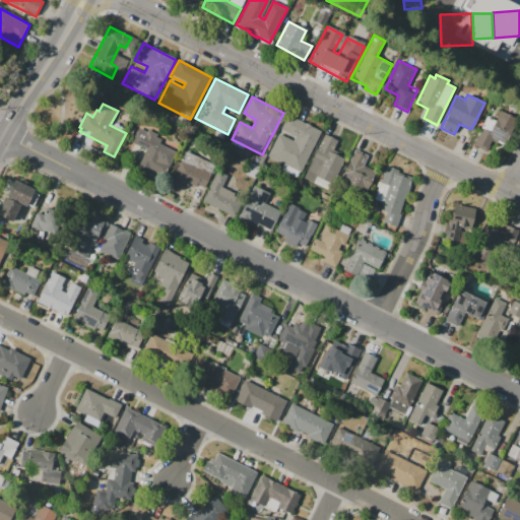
[(501,110),(518,118),(505,144),(498,141),(497,143),(493,142),(488,152),(472,145),(475,139),(476,139),(481,129),(480,128),(486,116),(496,121),(501,110)]
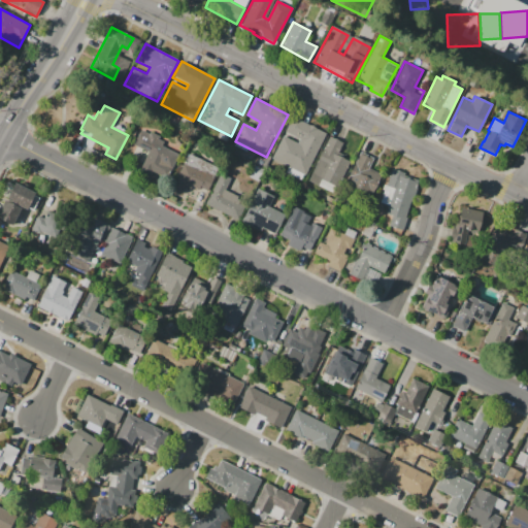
[(305,175),(272,159),(284,136),(297,142),(299,138),(286,132),(294,117),(327,133),(305,175)]
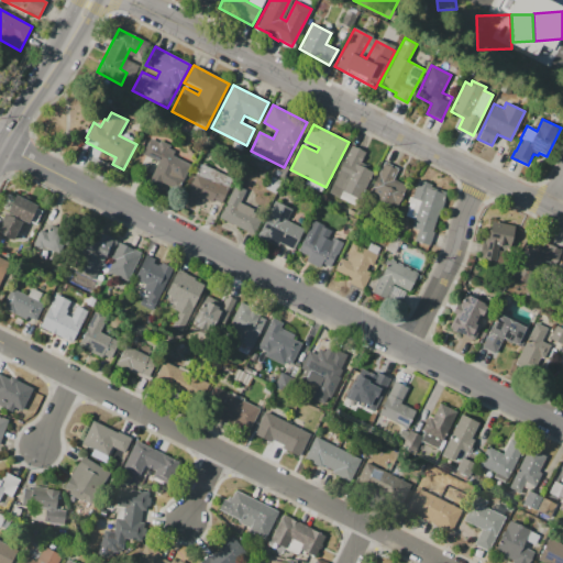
[(189,166),(185,175),(175,169),(166,186),(151,178),(158,162),(143,153),(150,140),(175,153),(173,157),(189,166)]
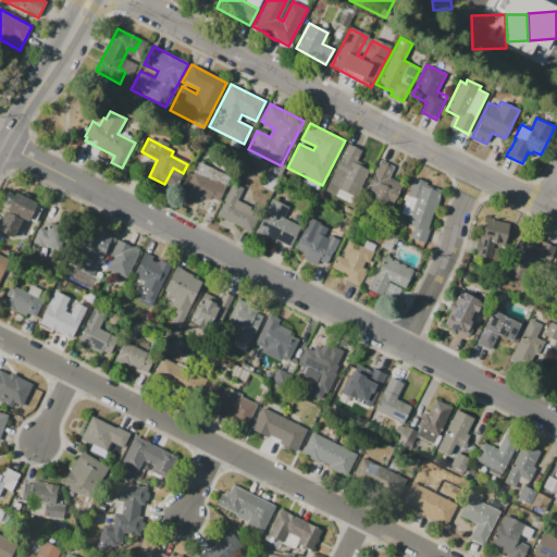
[(348,144),(362,151),(356,163),(369,170),(355,198),(342,190),(338,196),(324,188),(348,144)]
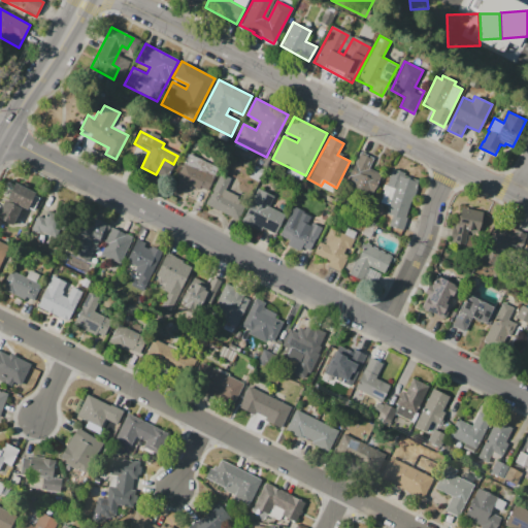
[(362,152),(373,158),(369,167),(382,173),(371,193),(347,180),(362,152)]
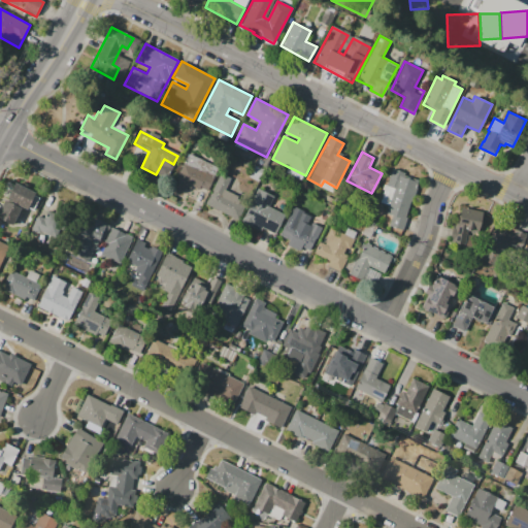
[(190,153),(219,168),(207,191),(200,187),(199,189),(192,186),(191,189),(187,187),(184,193),(172,187),(190,153)]
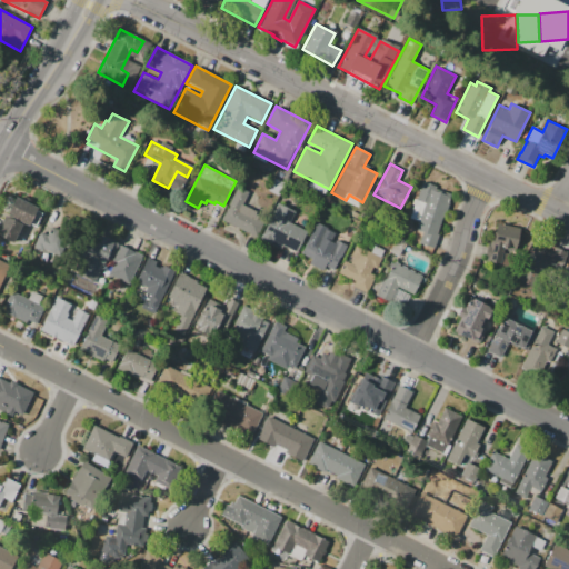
[(436,249),(420,246),(423,231),(416,229),(418,221),(410,220),(420,182),(435,186),(432,192),(449,197),(436,249)]
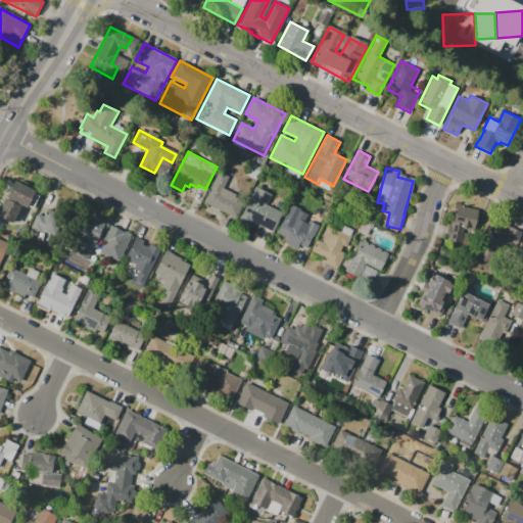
[(244,199),(235,217),(203,201),(219,171),(229,176),(223,188),(244,199)]
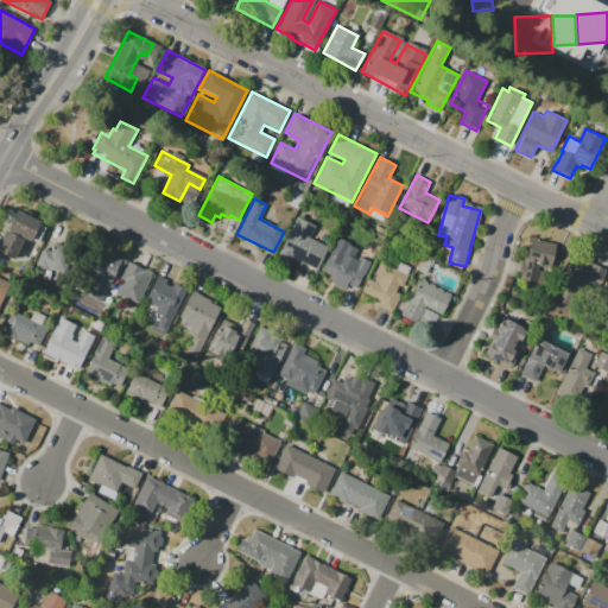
[(0,245),(17,210),(42,222),(31,242),(25,240),(14,263),(0,254),(0,245)]
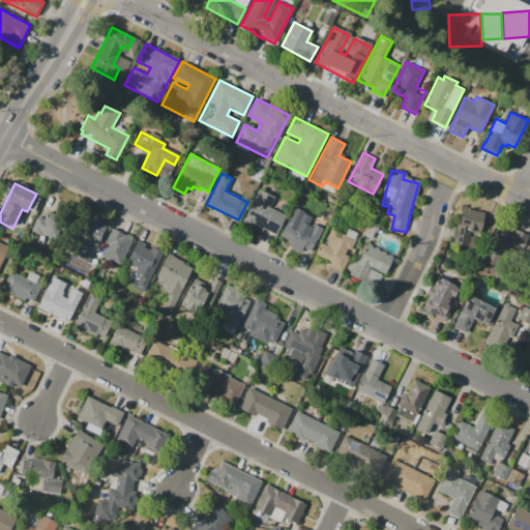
[(286,215),(276,235),(264,229),(262,232),(242,223),(259,189),(274,198),(270,207),(286,215)]
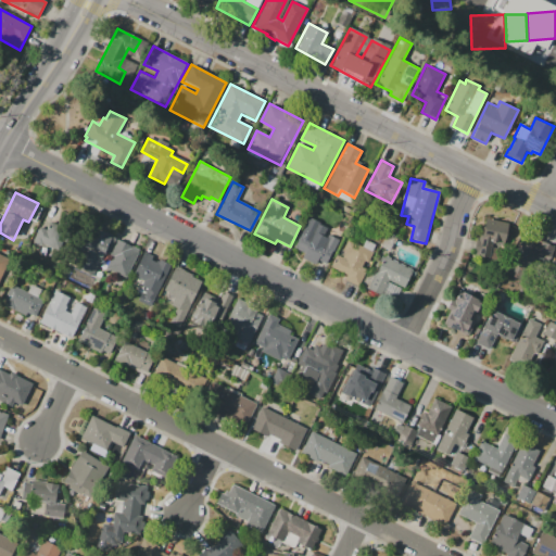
[(332,230),(330,235),(338,239),(325,264),(317,261),(314,266),(301,258),(304,253),(294,248),(310,218),(332,230)]
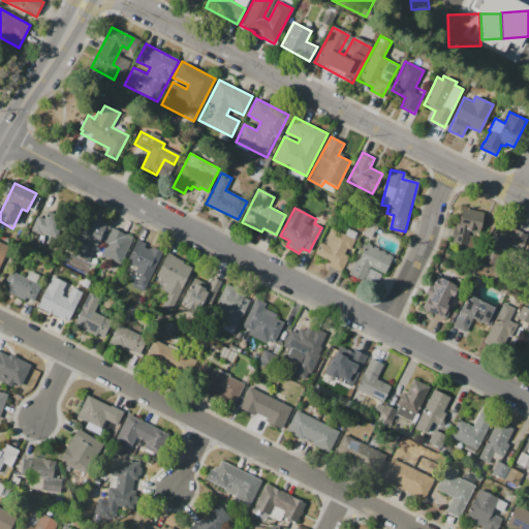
[(461,208),(484,211),(479,232),(469,230),(466,245),(450,243),(454,224),(459,225),(461,208)]
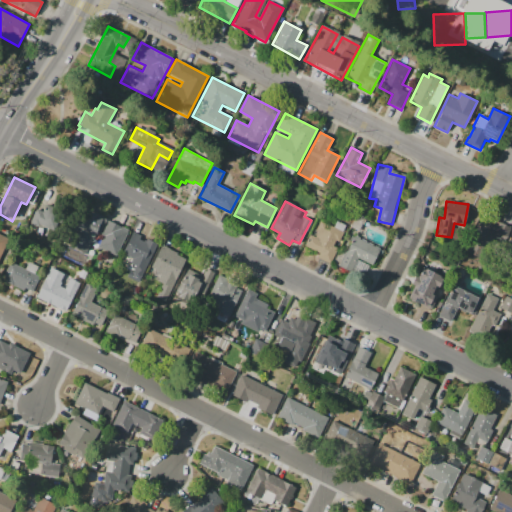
[(30,222),(37,208),(57,218),(51,230),(39,224),(38,226),(30,222)]
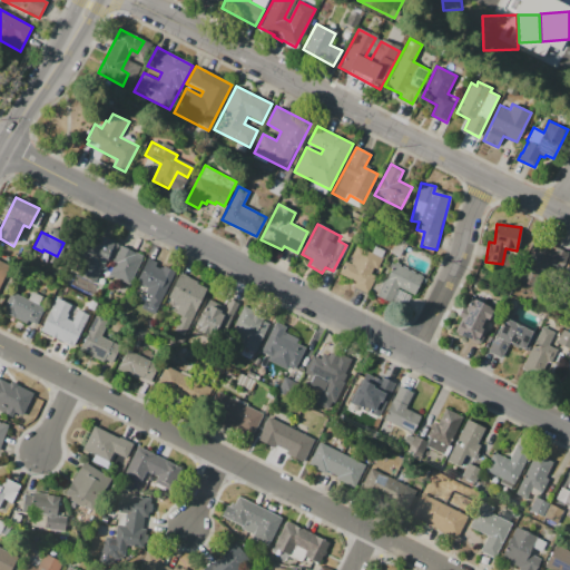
[(119,244),(112,259),(109,257),(95,285),(78,277),(92,249),(88,247),(95,232),(119,244)]
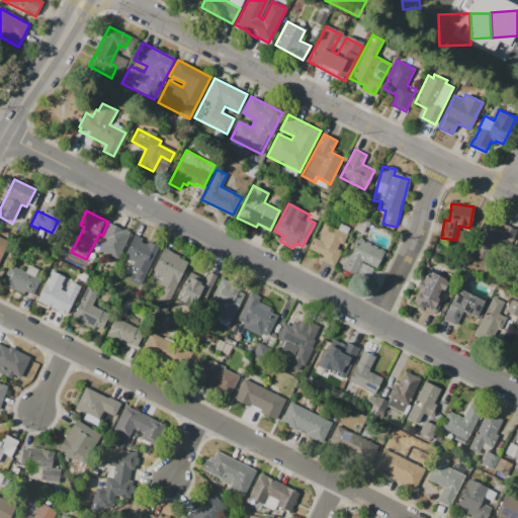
[(498,227),(501,223),(517,231),(508,248),(494,241),(484,261),(470,254),(488,222),(498,227)]
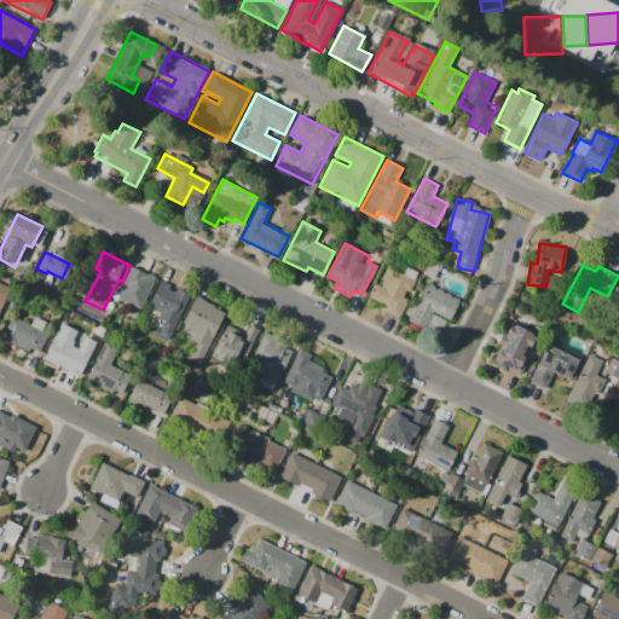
[(156,278),(142,310),(120,299),(126,287),(122,285),(131,266),(156,278)]
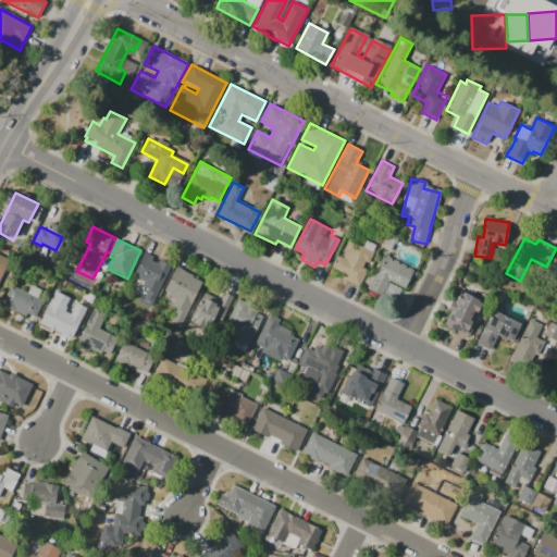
[(376,246),(369,261),(366,260),(362,268),(368,270),(359,287),(346,281),(348,275),(346,274),(348,272),(342,269),(339,271),(331,267),(336,255),(343,258),(346,251),(343,250),(349,239),(363,246),(367,240),(376,246)]
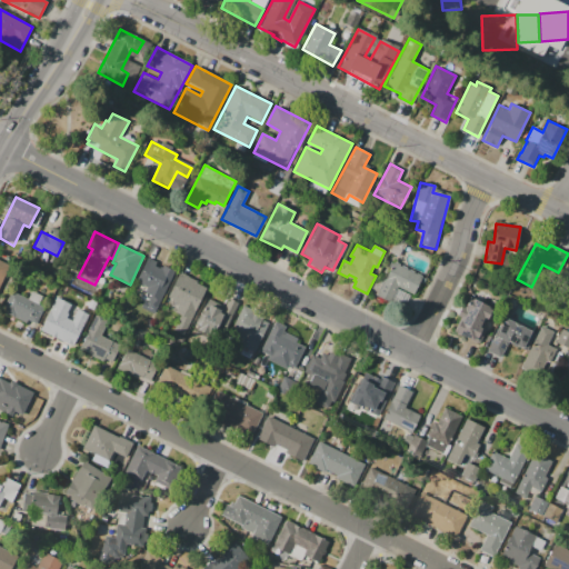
[(568,259),(559,280),(568,283),(568,289),(560,308),(568,311),(568,259)]
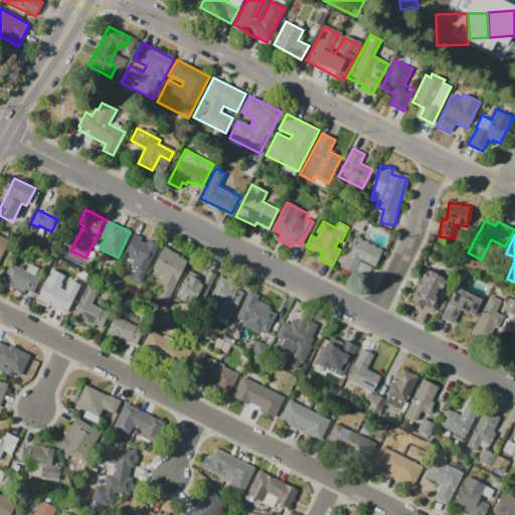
[(158,246),(145,273),(131,266),(133,261),(124,255),(134,235),(158,246)]
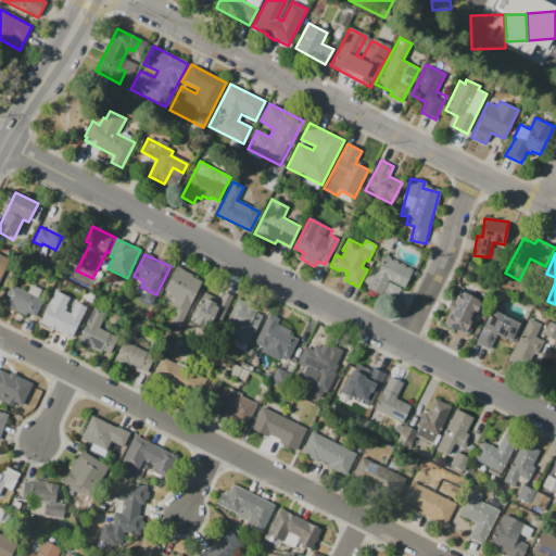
[(0,255),(3,257),(10,260),(0,279),(0,255)]
